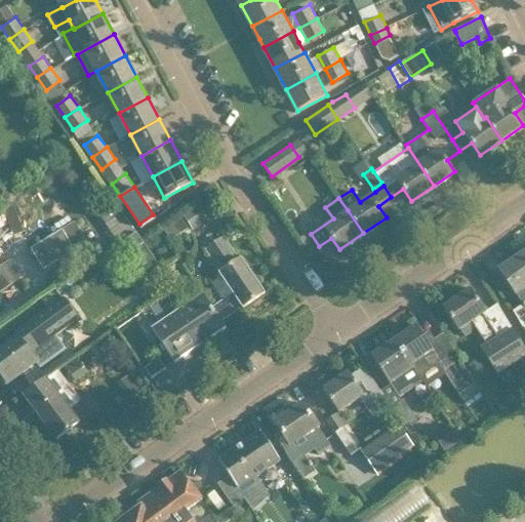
[(105,222),(120,243),(132,234),(117,212),(105,222)]
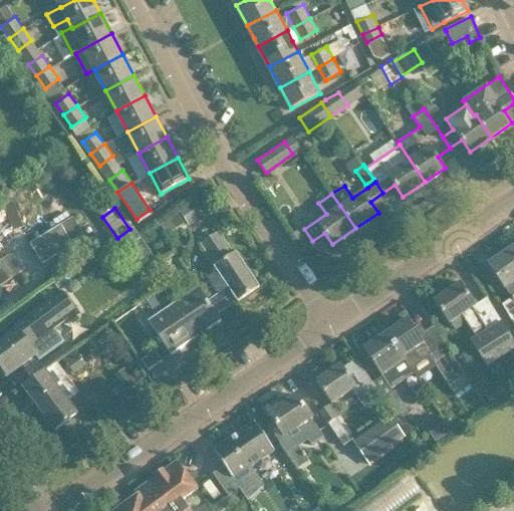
[(29,241),(41,261),(84,235),(72,214),(29,241)]
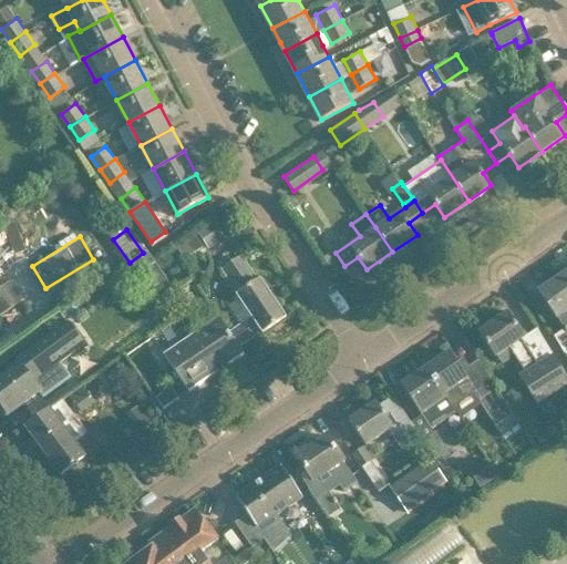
[(261,331),(286,316),(260,277),(258,278),(241,254),(222,267),(238,293),(236,294),(238,296),(227,304),(240,324),(229,330),(219,316),(192,335),(166,351),(164,354),(188,389),(216,371),(244,352),(238,345),(260,330),(261,331)]
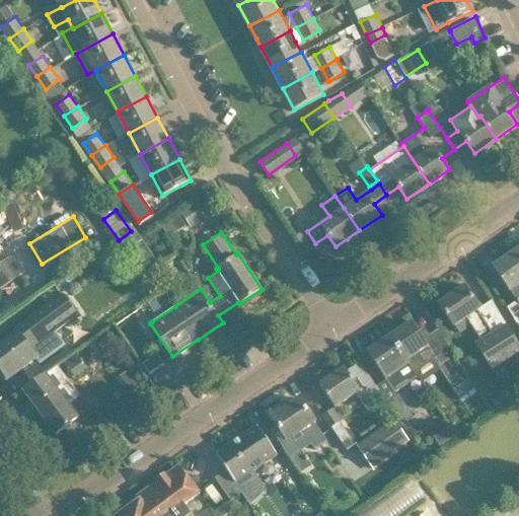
[(518,247),(493,266),(509,290),(510,290),(516,298),(518,302),(518,301),(518,247)]
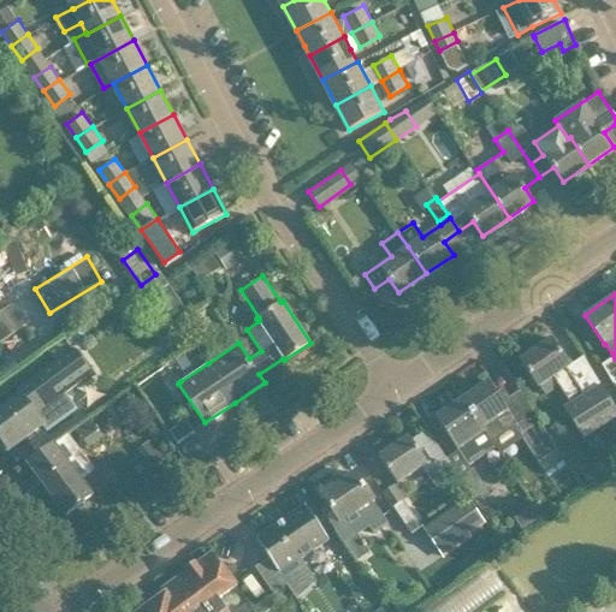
[(0,339),(24,322),(13,306),(11,302),(0,309),(0,339)]
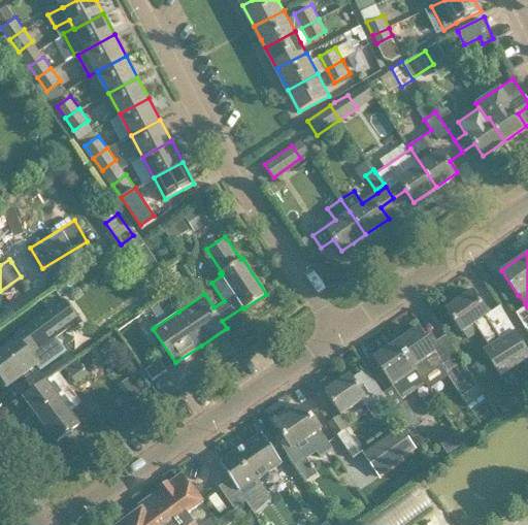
[(474,289),(446,308),(461,331),(463,330),(467,336),(480,328),(474,322),(489,312),(474,289)]
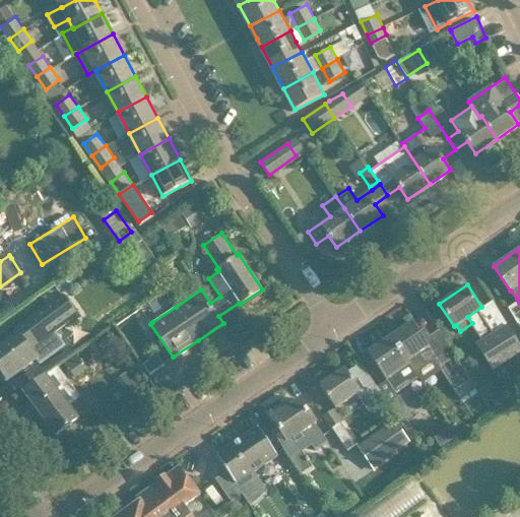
[(58,349),(48,336),(78,315),(78,314),(63,293),(15,327),(18,332),(4,342),(0,344),(0,370),(7,379),(38,357),(41,362),(58,349)]
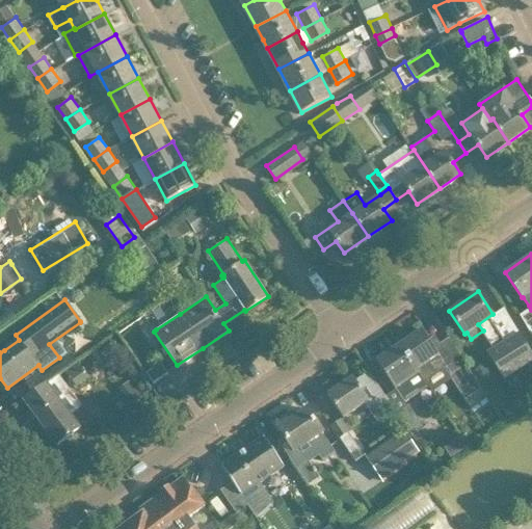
[(448,358),(439,344),(433,336),(428,339),(422,328),(401,343),(425,378),(445,366),(466,397),(482,386),(458,350),(448,358)]
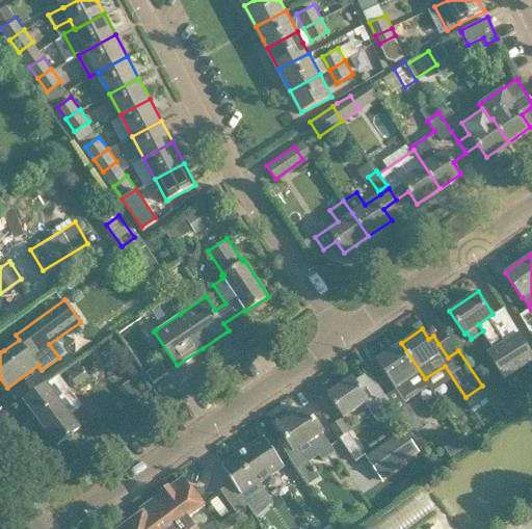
[(494,348),(487,351),(503,376),(531,359),(531,351),(520,332),(494,348)]
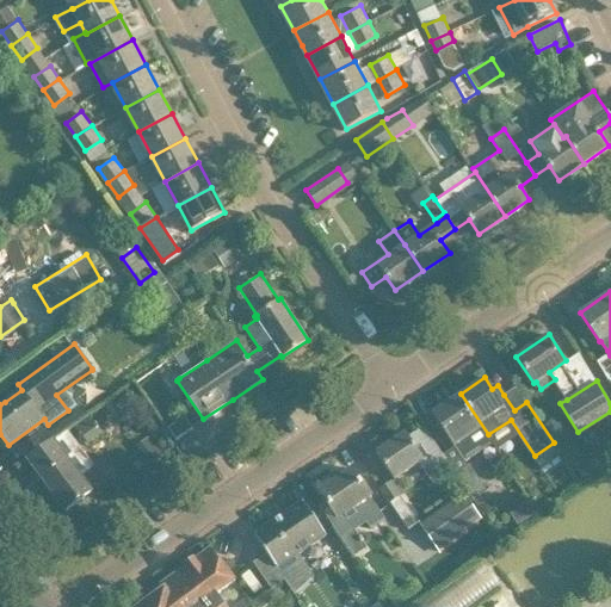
[(493,441),(488,434),(461,394),(432,413),(464,460),(493,441)]
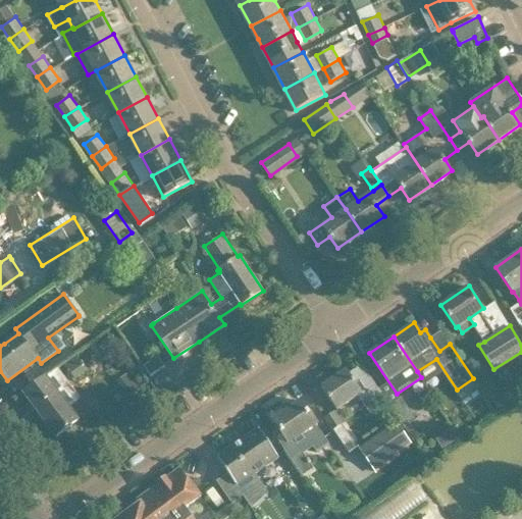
[(143,364),(150,374),(164,364),(157,354),(143,364)]
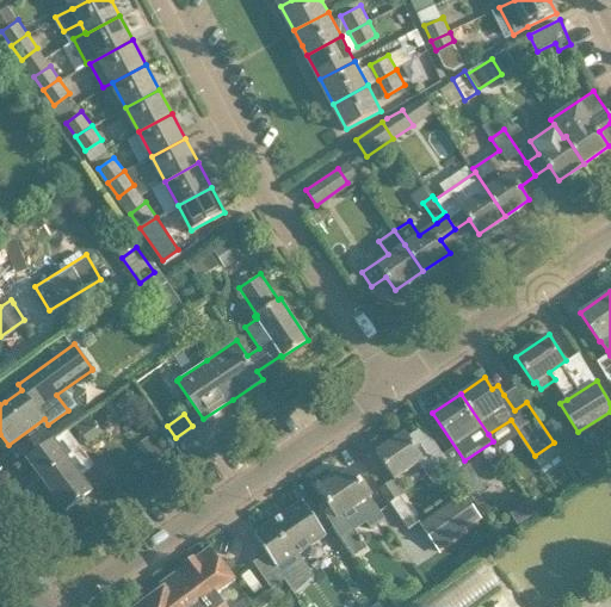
[(102,429),(91,415),(76,426),(87,440),(102,429)]
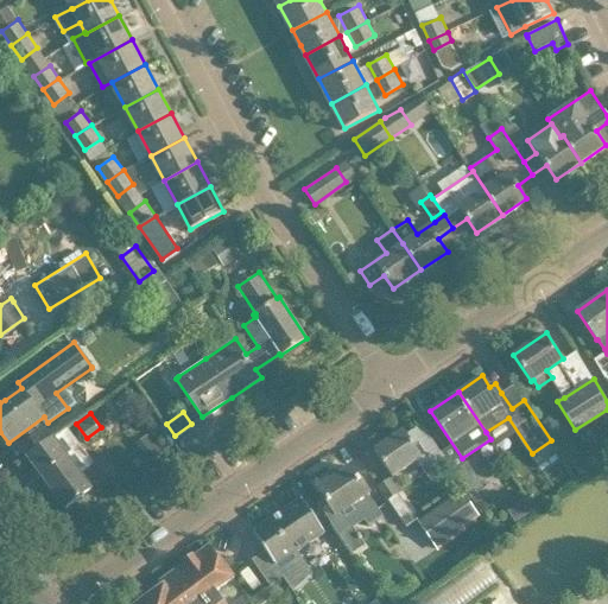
[(403,428),(373,449),(391,475),(392,476),(420,457),(425,465),(442,453),(439,451),(420,423),(419,424),(420,425),(407,434),(403,428)]
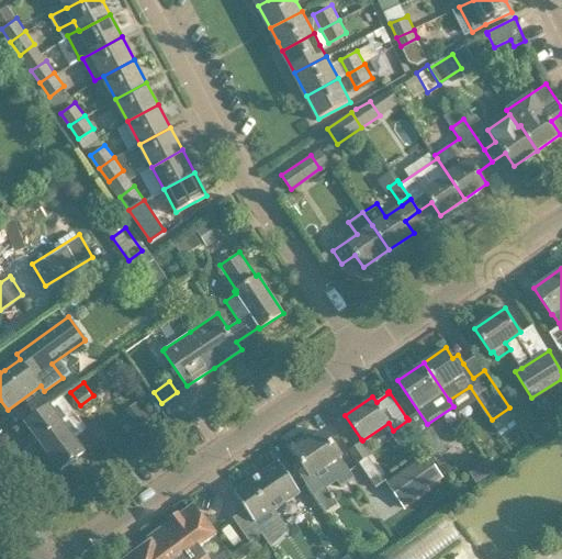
[(83,450),(103,436),(93,424),(75,438),(49,404),(26,422),(62,468),(85,451),(83,450)]
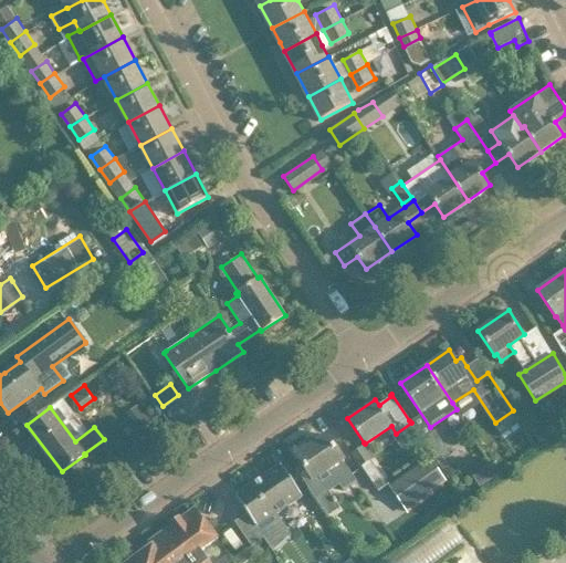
[(450,451),(435,427),(421,436),(437,461),(450,451)]
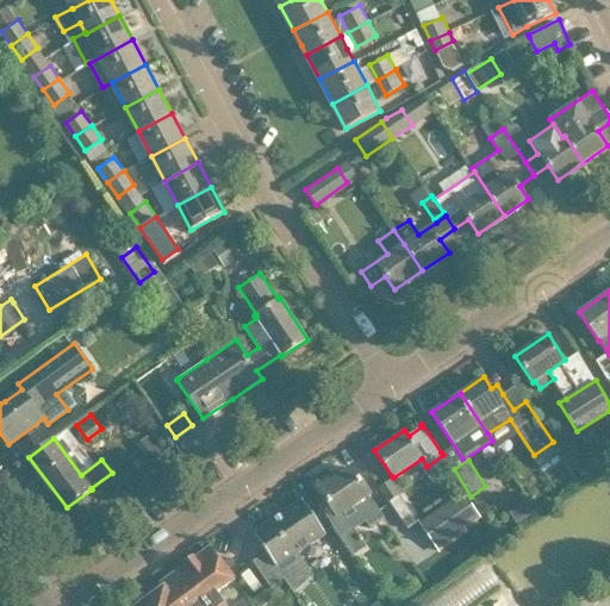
[(352,466),(318,488),(327,499),(319,504),(341,536),(354,528),(365,519),(369,525),(384,516),(379,508),(368,493),(369,492),(352,466)]
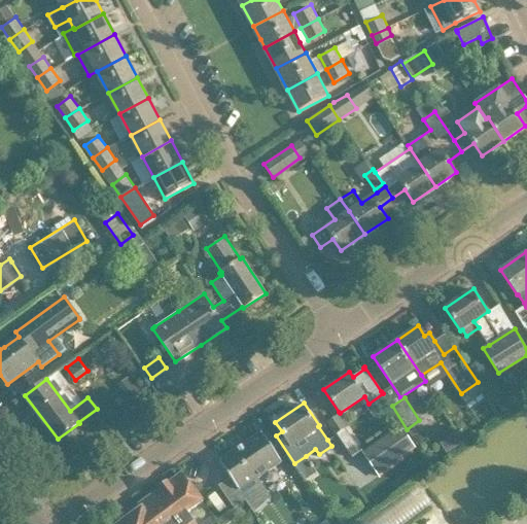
[(339,414),(329,419),(349,448),(357,443),(339,414)]
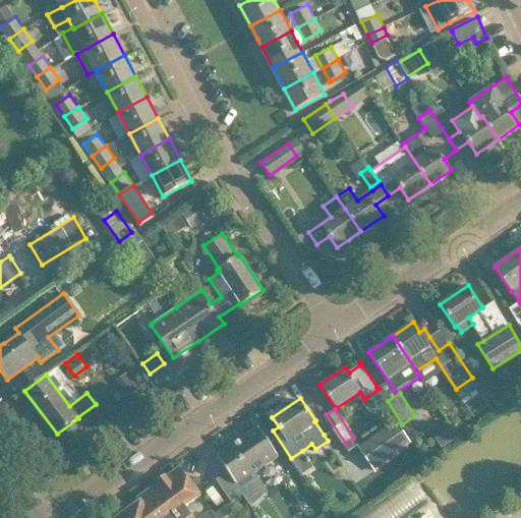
[(397,450),(409,441),(395,418),(358,443),(374,469),(399,453),(397,450)]
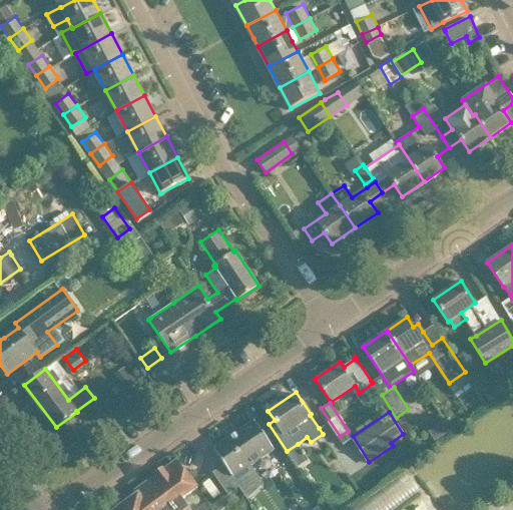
[(212,448),(231,476),(274,448),(254,420),(212,448)]
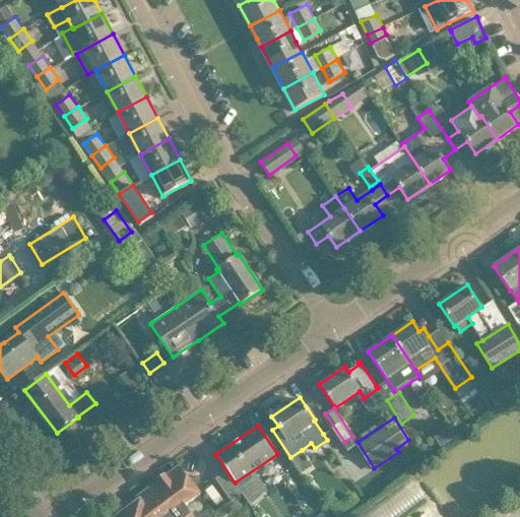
[(200,494),(180,465),(166,475),(165,474),(156,479),(157,481),(136,497),(139,501),(118,516),(195,516),(186,504),(200,494)]
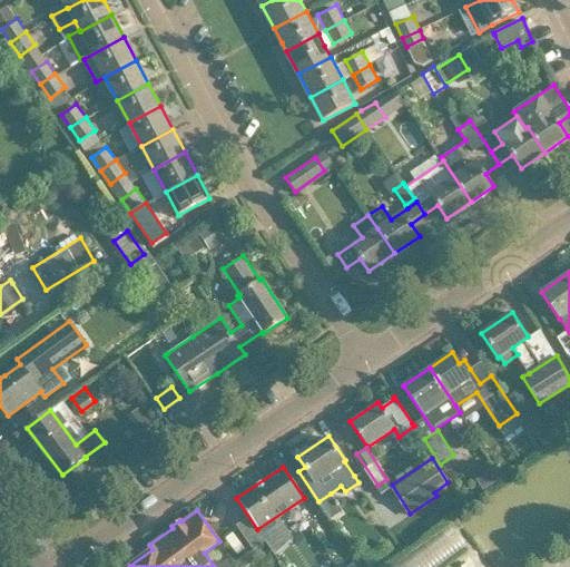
[(415,546),(425,566),(471,546),(462,526),(415,546)]
